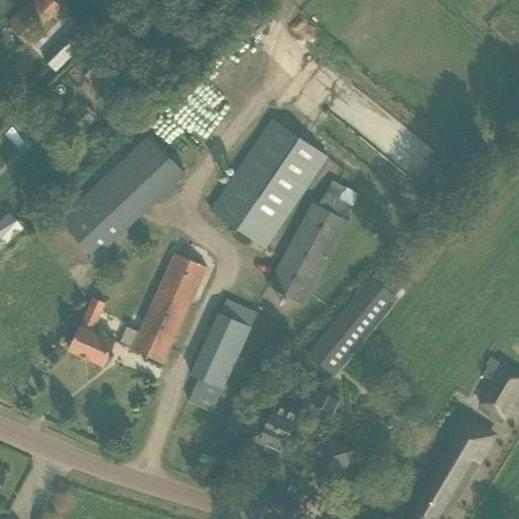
[(30,0),(8,23),(27,43),(61,8),(53,0),(30,0)]
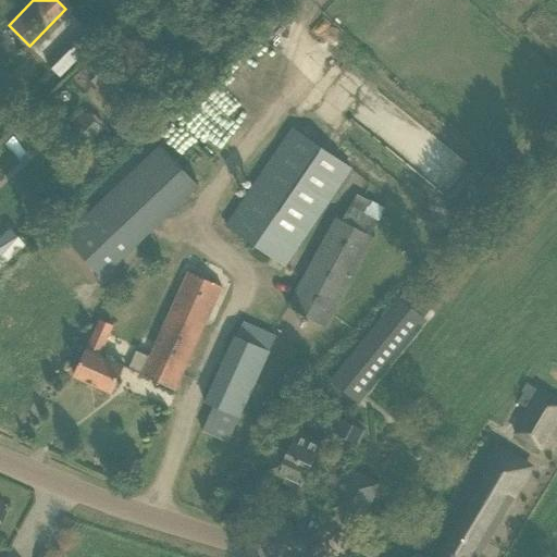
[(48,65),(58,76),(74,60),(64,49),(48,65)]
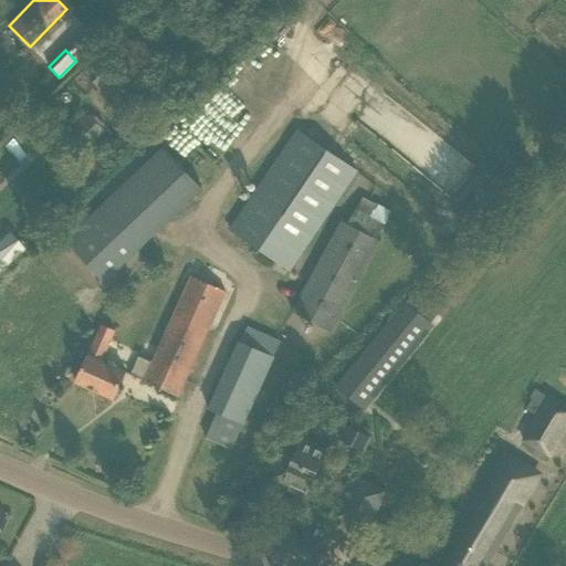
[(63,93),(62,98),(65,102),(70,101),(71,96),(67,92),(63,93)]
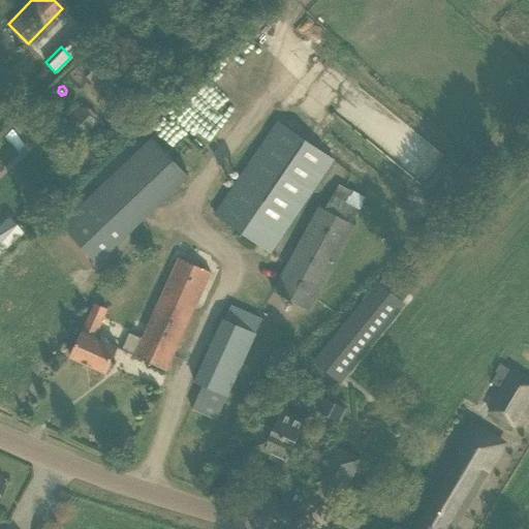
[(96,124),(79,106),(61,124),(79,143),(96,124)]
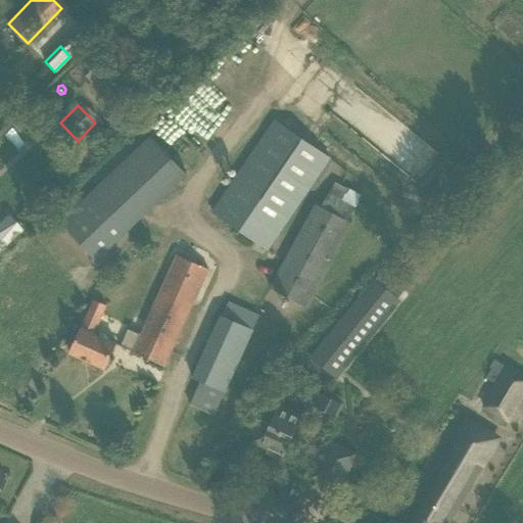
[(232,184),(211,214),(269,250),(331,158),(274,120),(232,184)]
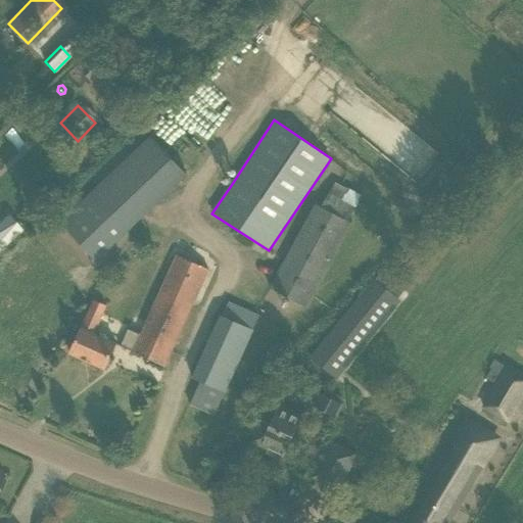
[(150,137),(59,223),(96,262),(188,176),(150,137)]
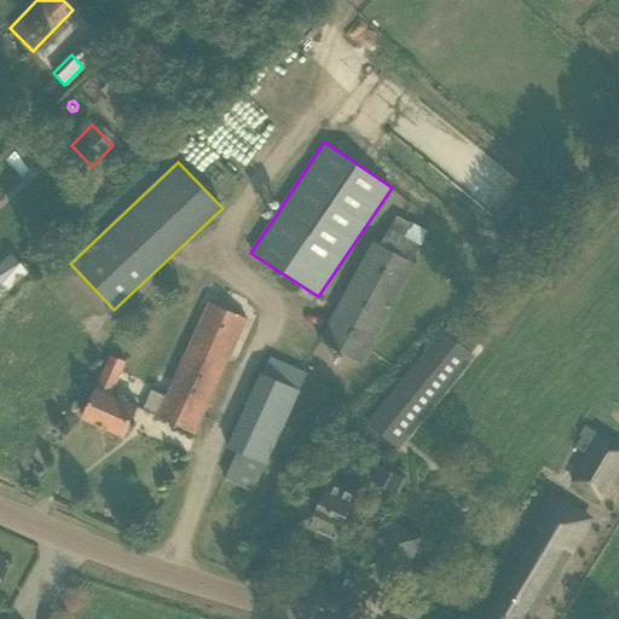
[(380,244),(372,241),(319,339),(364,363),(417,265),(412,262),(429,233),(397,215),(380,244)]
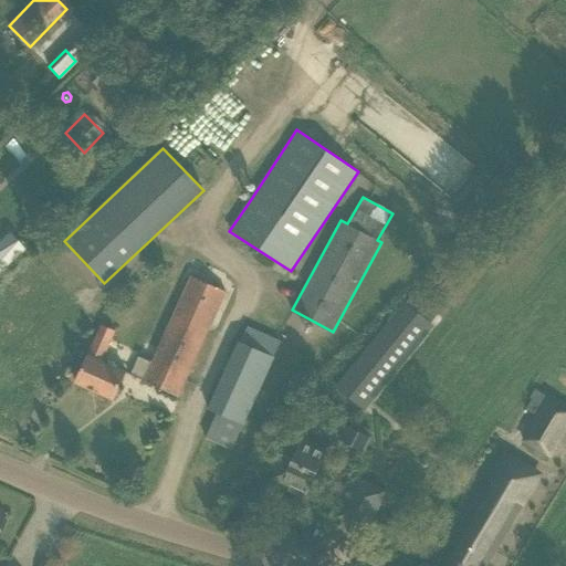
[(0,269),(22,251),(8,233),(0,240),(0,269)]
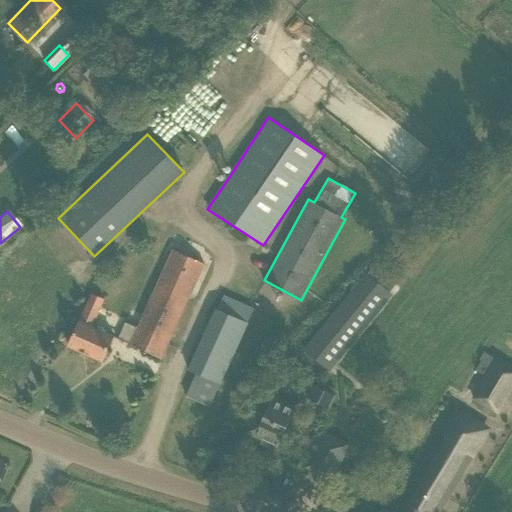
[(171,250),(137,328),(125,323),(118,339),(132,344),(161,357),(203,263),(171,250)]
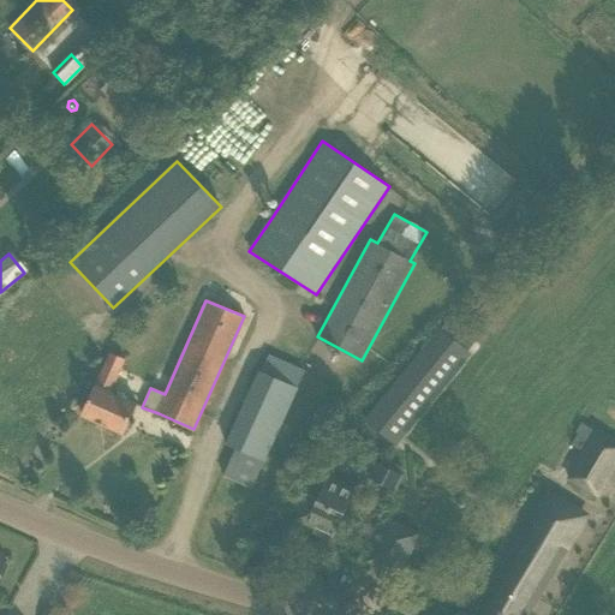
[(453,314),(366,425),(396,446),(472,353),(469,350),(481,335),(472,329),(453,314)]
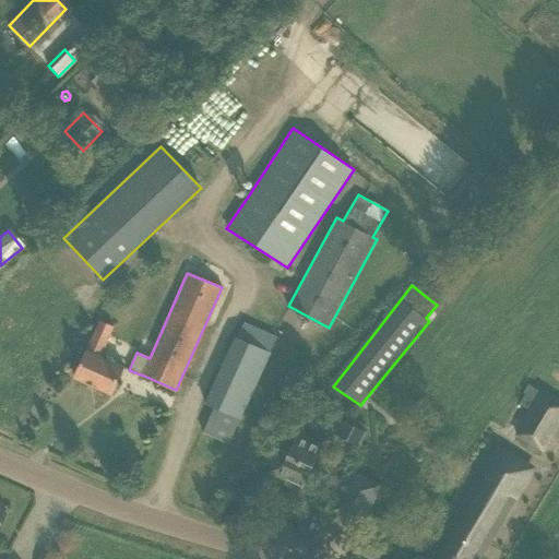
[(122,365),(102,357),(114,326),(100,321),(86,352),(74,378),(111,394),(120,373),(122,365)]
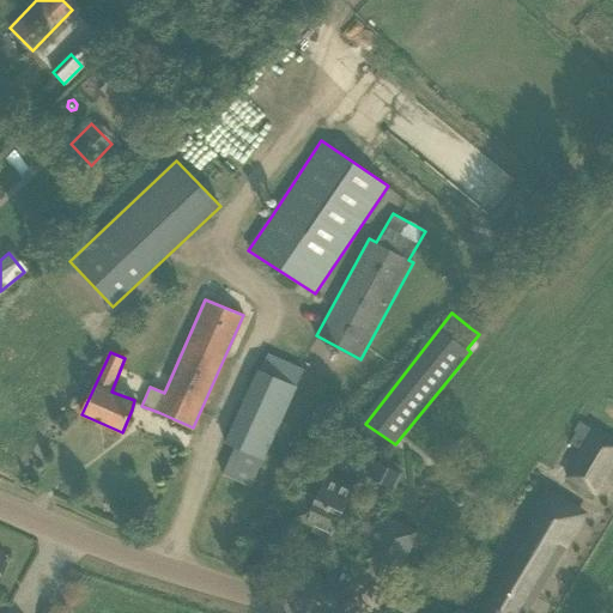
[(249,486),(304,370),(268,353),(226,443),(235,447),(223,473),(249,486)]
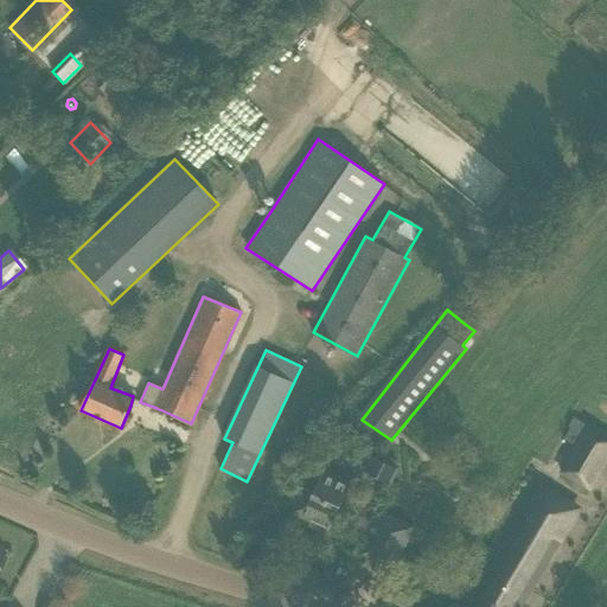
[(606,464),(606,434),(587,423),(560,473),(592,491),(606,464)]
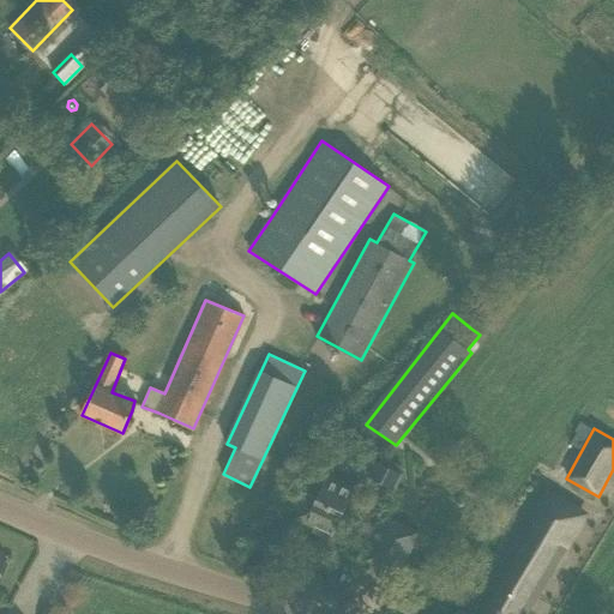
[(373,462),(366,476),(393,491),(402,475),(373,462)]
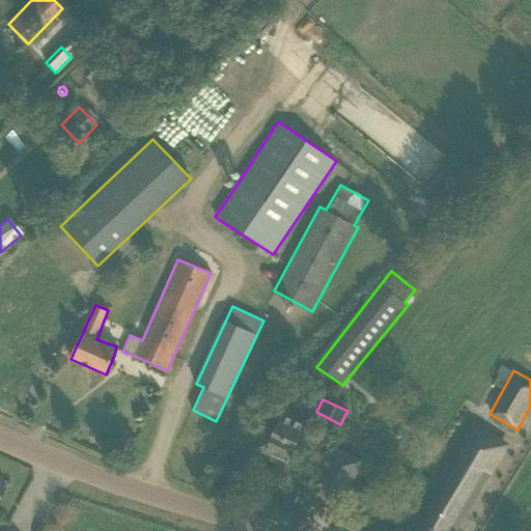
[(263,424),(254,449),(272,456),(270,460),(284,467),(286,463),(288,464),(306,423),(283,413),(276,428),(263,424)]
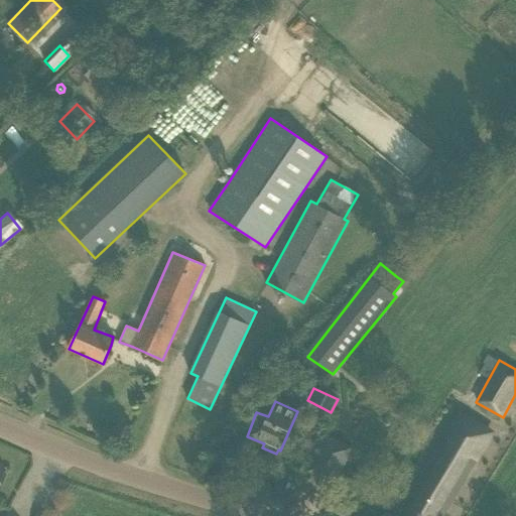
[(419,479),(406,503),(397,515),(439,515),(489,431),(458,413),(428,463),(419,479)]
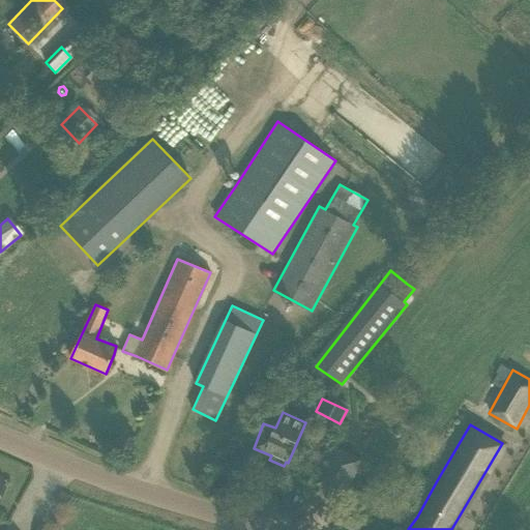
[(343,495),(360,460),(334,447),(317,482),(343,495)]
